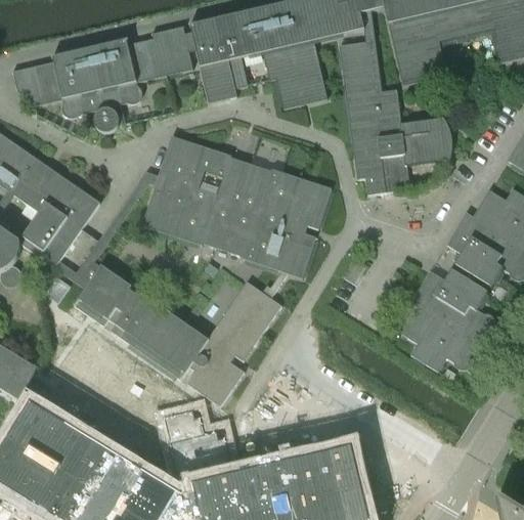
[(191,31),(197,50),(208,102),(229,97),(237,95),(235,88),(248,85),(242,57),(263,52),(269,80),(276,79),(284,107),(304,103),(305,102),(307,102),(328,97),(313,40),(363,29),(374,27),(370,9),(385,6),(383,0),(292,0),(188,25),(189,26),(190,26),(191,31)]
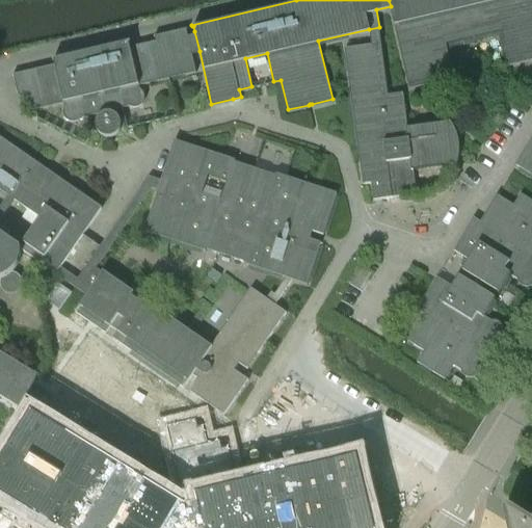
[(389,0),(391,6),(408,86),(453,76),(446,42),(501,29),(509,62),(531,56),(531,0),(389,0)]
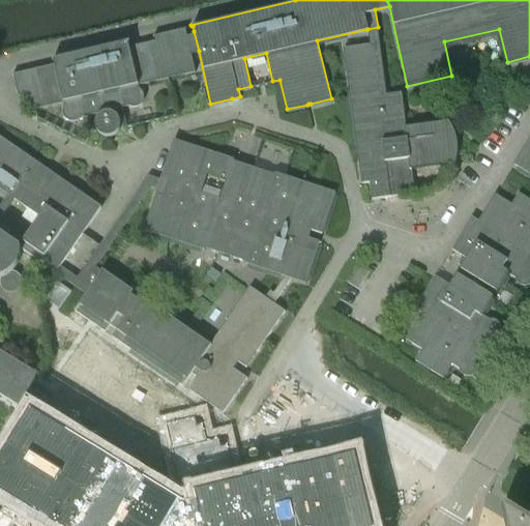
[(190,52),(199,51),(194,31),(186,33),(185,27),(186,27),(186,26),(152,33),(152,35),(154,34),(155,38),(129,45),(128,40),(129,40),(129,38),(52,57),(52,58),(53,58),(54,62),(11,71),(11,74),(13,72),(18,93),(29,90),(33,107),(63,99),(67,117),(98,110),(99,112),(97,114),(96,115),(96,117),(95,119),(95,121),(95,122),(95,124),(96,126),(97,128),(98,129),(99,130),(101,133),(102,133),(105,134),(107,134),(109,134),(111,134),(113,133),(114,133),(116,132),(117,129),(118,128),(119,126),(120,124),(120,122),(120,121),(120,119),(119,117),(119,115),(118,114),(116,112),(115,111),(113,110),(111,109),(111,108),(121,105),(142,99),(138,83),(167,76),(195,69),(190,52)]
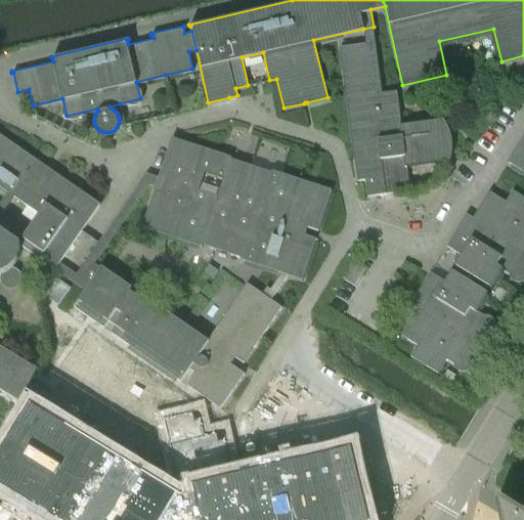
[(382,91),(374,27),(363,29),(365,41),(339,45),(357,178),(364,177),(367,195),(380,192),(395,190),(394,181),(408,180),(406,165),(449,160),(450,156),(451,152),(451,148),(451,144),(451,140),(451,136),(450,133),(449,129),(448,126),(446,122),(444,119),(442,116),(441,116),(441,117),(401,123),(396,89),(382,91)]
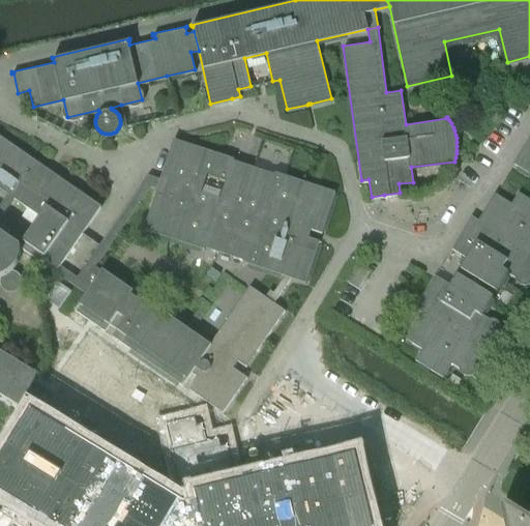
[(10,269),(12,267),(15,265),(16,263),(18,260),(19,257),(20,255),(20,252),(20,249),(20,245),(55,270),(60,263),(82,231),(101,204),(0,134),(0,274),(2,274),(9,286),(17,281),(10,269)]
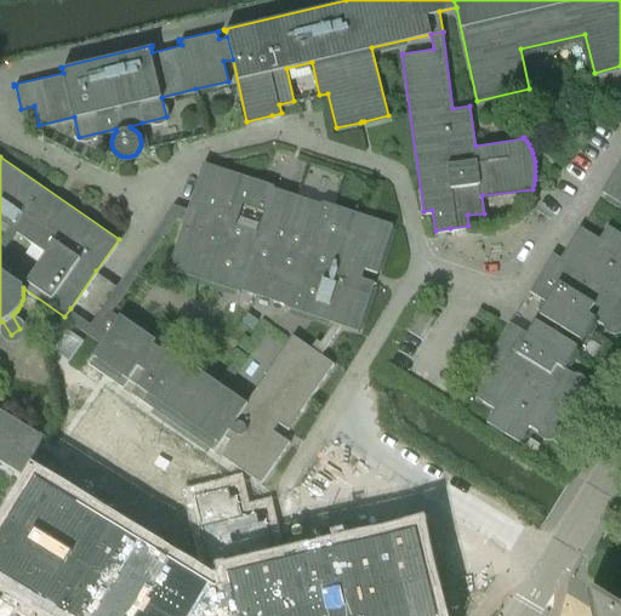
[(620,157),(602,189),(620,200),(620,157)]
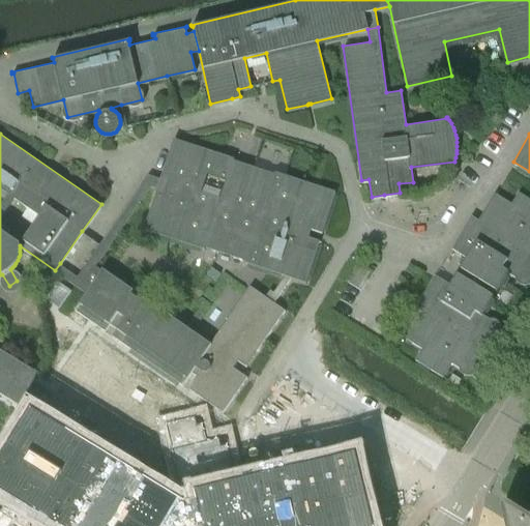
[(244,261),(286,274),(291,275),(305,281),(319,239),(308,235),(312,228),(322,232),(335,190),(315,182),(274,170),(274,172),(234,158),(234,156),(182,140),(173,137),(159,177),(157,184),(144,228),(205,247),(205,245),(245,259),(244,261)]
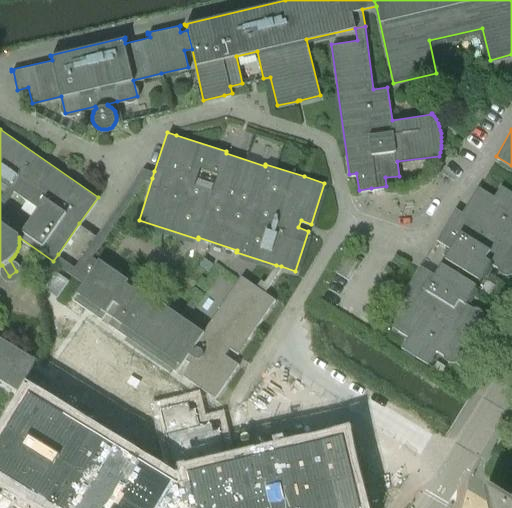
[(58,254),(53,261),(83,281),(72,297),(101,318),(106,311),(112,315),(108,322),(177,370),(185,358),(190,361),(182,374),(215,397),(238,363),(225,354),(230,347),(238,352),(275,298),(264,290),(281,266),(276,265),(265,279),(262,276),(256,285),(242,275),(204,331),(99,258),(97,260),(91,256),(146,177),(152,178),(154,171),(143,167),(96,235),(87,229),(79,223),(58,254)]
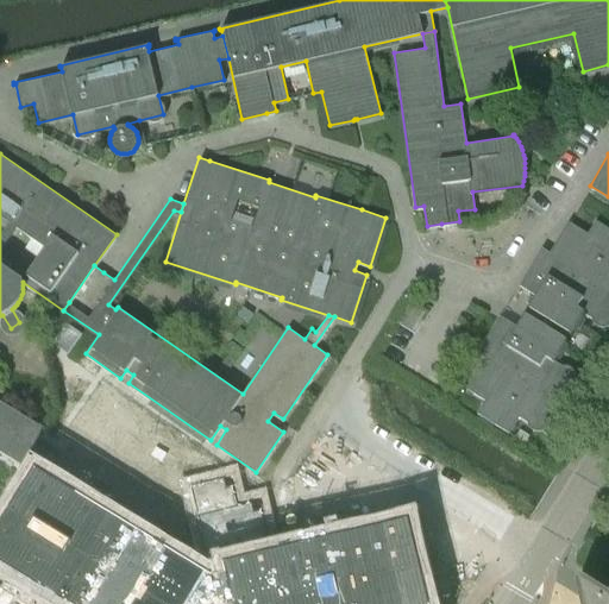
[(550,251),(541,246),(519,283),(542,299),(523,328),(500,314),(477,351),(484,356),(465,387),(484,398),(477,411),(509,431),(519,415),(527,420),(541,428),(550,414),(550,415),(567,387),(576,372),(562,364),(553,358),(583,310),(591,316),(606,325),(608,319),(608,226),(596,219),(588,232),(569,220),(550,251)]
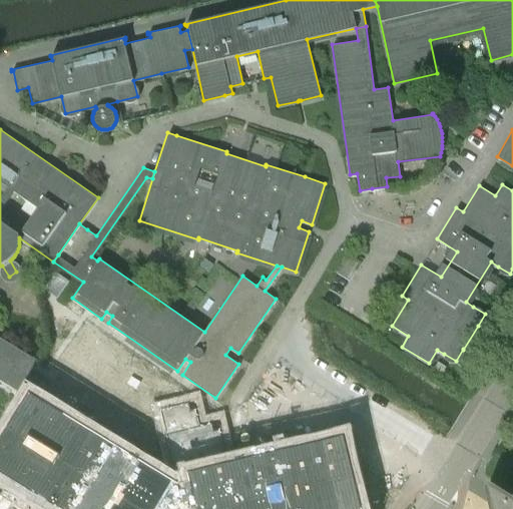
[(496,283),(487,278),(479,292),(487,297),(496,283)]
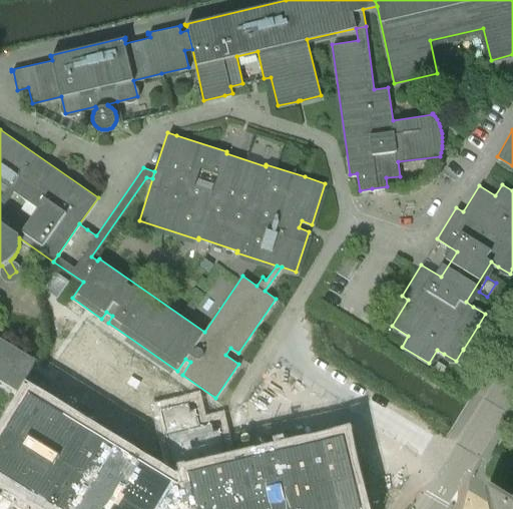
[(0,379),(4,382),(18,391),(18,390),(36,361),(37,360),(0,337),(0,379)]
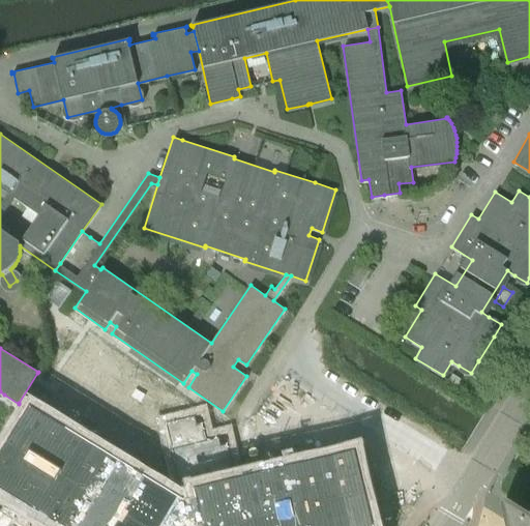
[(461,376),(451,371),(447,378),(457,383),(461,376)]
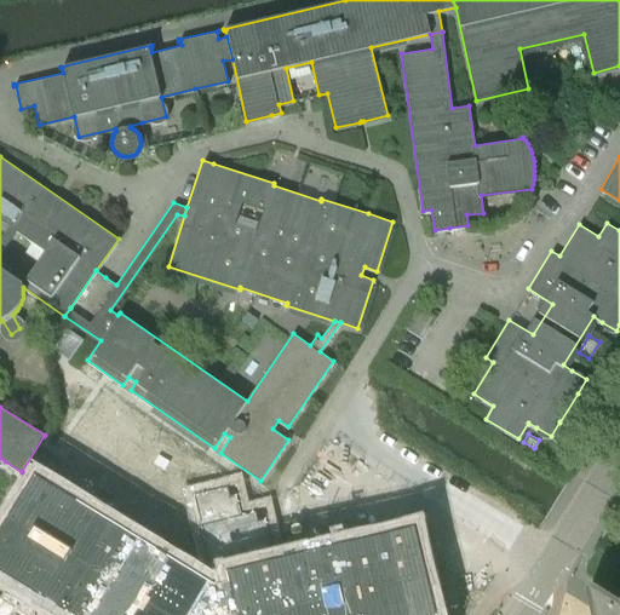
[(158,463),(165,466),(170,458),(162,454),(159,452),(153,460),(158,463)]
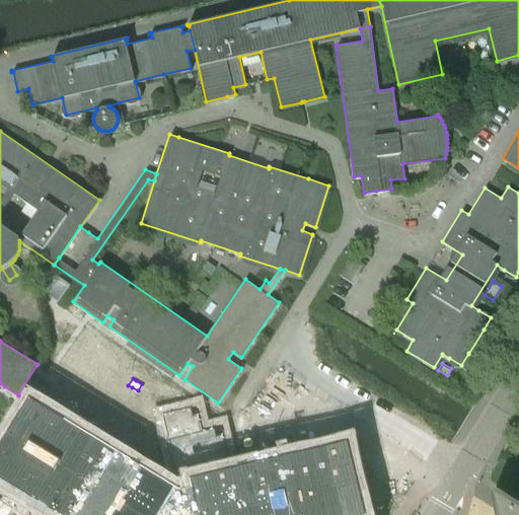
[(17,424),(0,451),(0,514),(1,514),(352,514),(338,456),(210,487),(195,421),(144,433),(150,457),(141,459),(149,493),(135,497),(17,424)]
